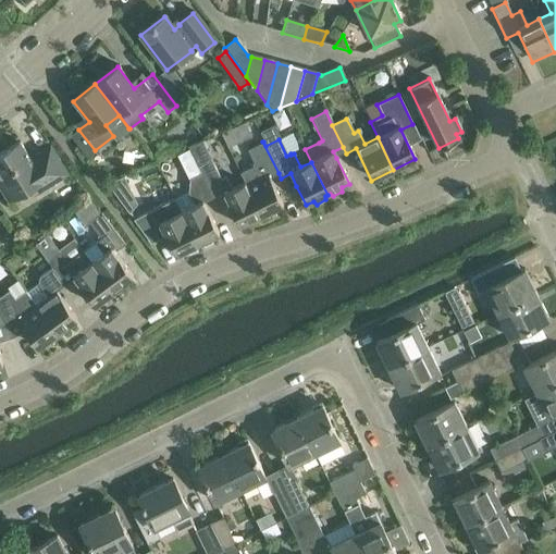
[(269,179),(279,173),(262,142),(246,150),(254,163),(251,164),(257,177),(244,184),(260,217),(282,206),(269,179)]
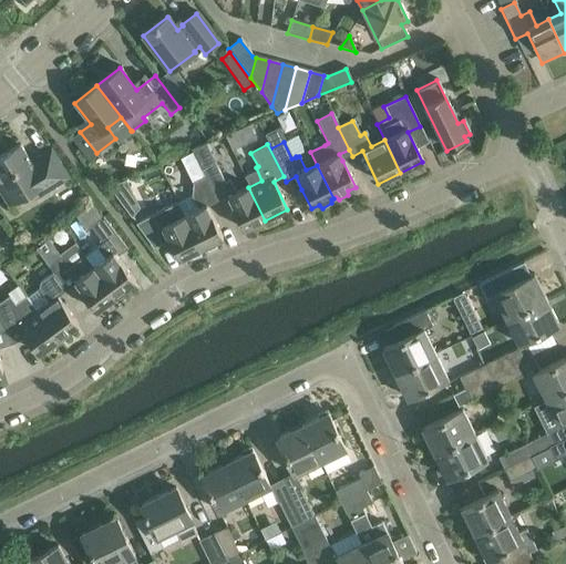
[(69,178),(51,150),(30,163),(19,146),(0,156),(0,182),(0,193),(8,206),(30,192),(34,200),(69,178)]
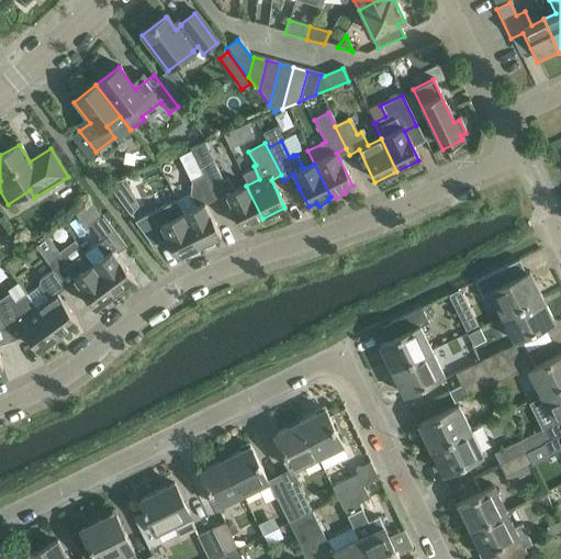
[(213,163),(199,169),(214,201),(224,196),(240,230),(262,219),(246,186),(233,192),(226,179),(222,181),(213,163)]
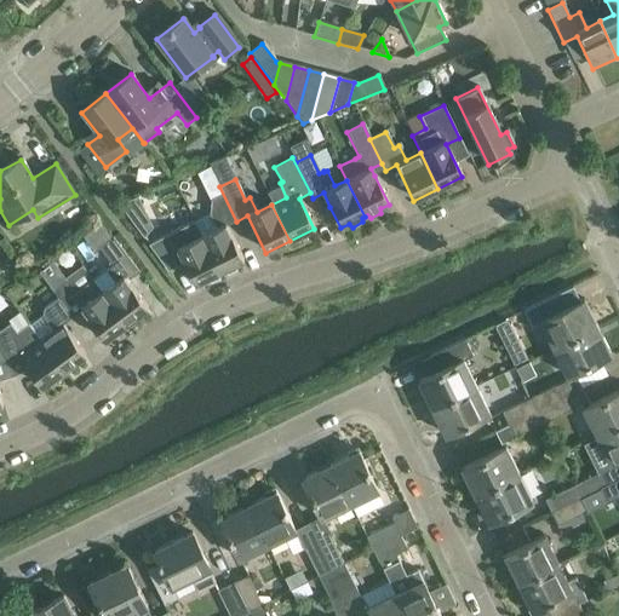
[(236,222),(219,186),(222,193),(210,199),(210,214),(194,222),(218,272),(242,262),(225,226),(236,222)]
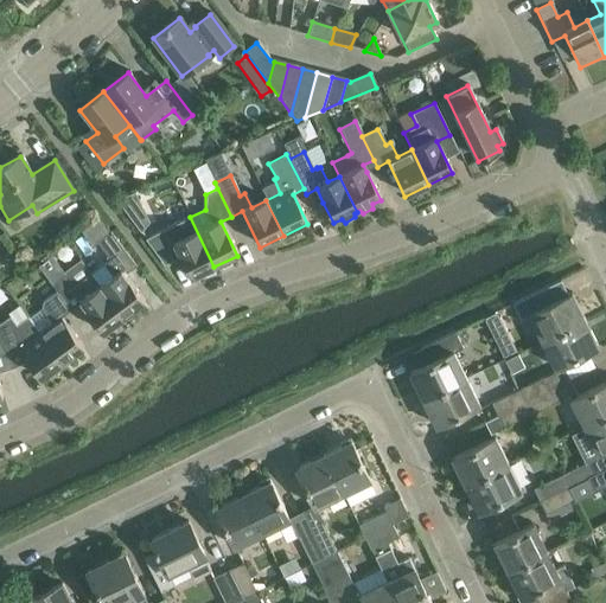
[(134,193),(116,201),(127,216),(141,209),(134,193)]
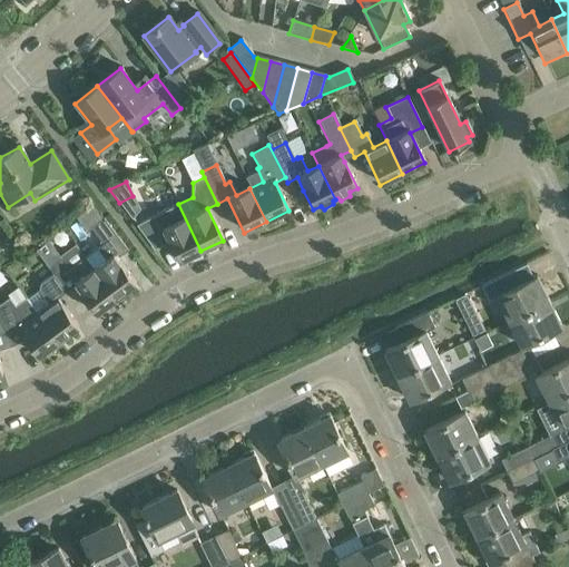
[(179,262),(200,251),(178,204),(177,205),(156,216),(136,226),(154,250),(169,242),(179,262)]
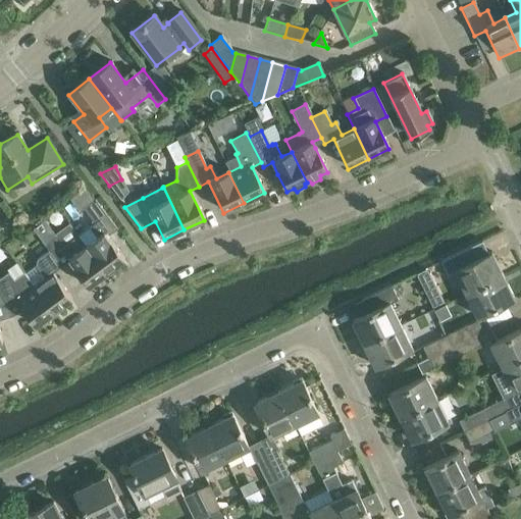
[(94,224),(77,237),(106,274),(123,260),(106,238),(116,230),(94,201),(83,209),(94,224)]
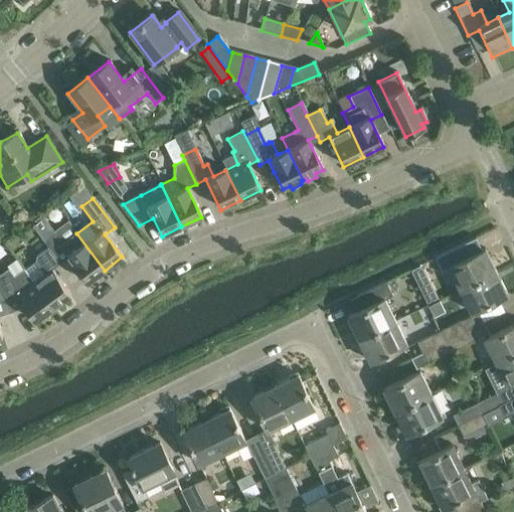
[(44,219),(32,228),(43,242),(47,248),(59,265),(67,259),(78,273),(81,278),(87,284),(105,271),(76,233),(65,241),(62,244),(53,232),(44,219)]
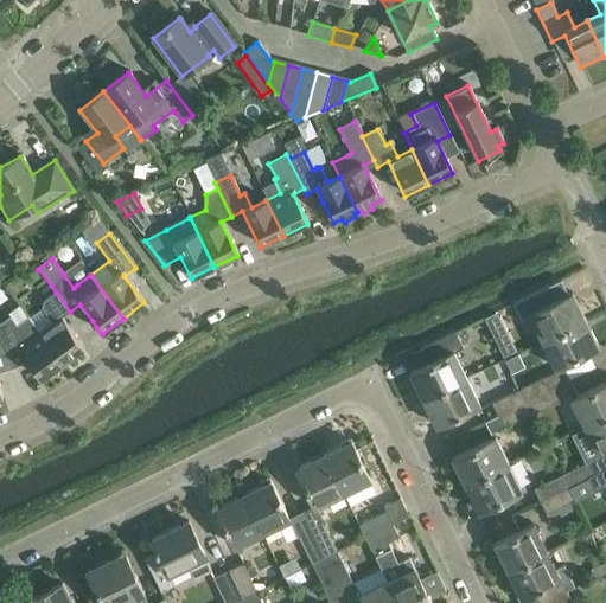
[(541,342),(584,321),(571,295),(567,296),(560,281),(512,305),(520,320),(528,315),(541,342)]
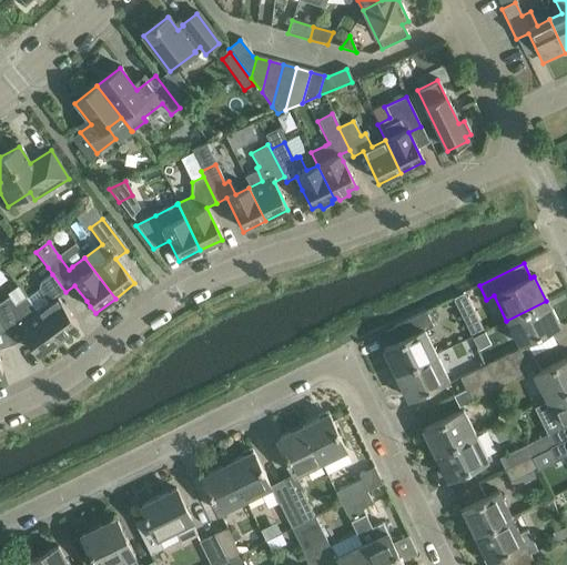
[(39,291),(27,300),(58,341),(78,326),(64,309),(57,299),(66,292),(52,274),(39,284),(39,291)]
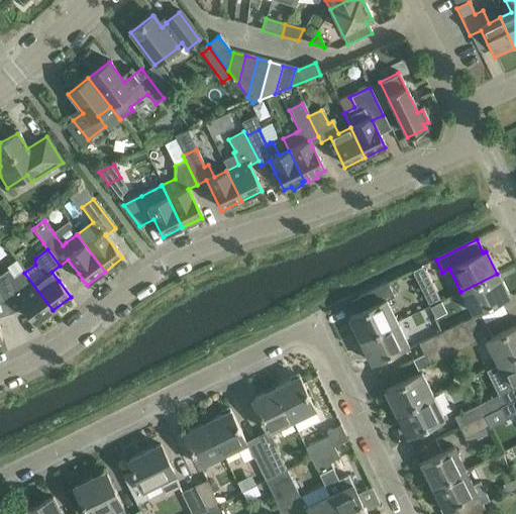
[(424,266),(412,272),(418,285),(430,279),(424,266)]
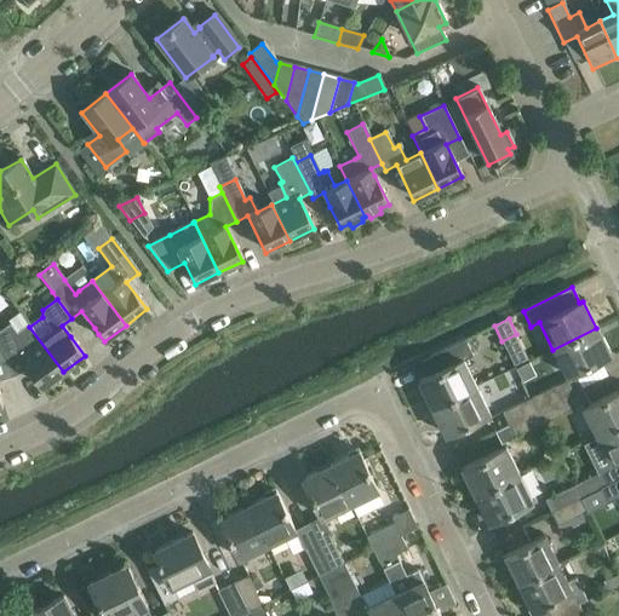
[(0,353),(12,376),(13,376),(26,367),(41,389),(63,372),(29,327),(27,324),(16,333),(9,323),(0,329),(0,353)]
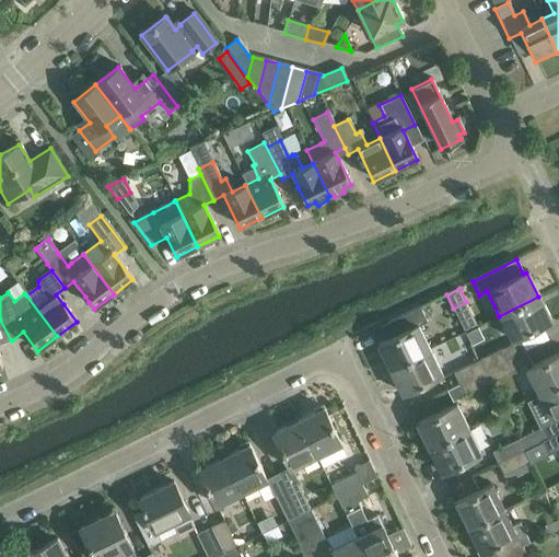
[(550,321),(538,297),(499,316),(511,340),(550,321)]
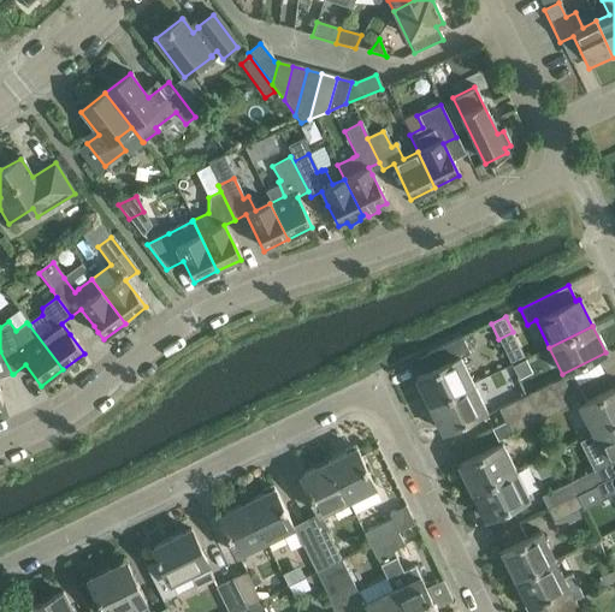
[(429,406),(472,385),(459,358),(469,354),(462,340),(435,354),(442,367),(415,380),(429,406)]
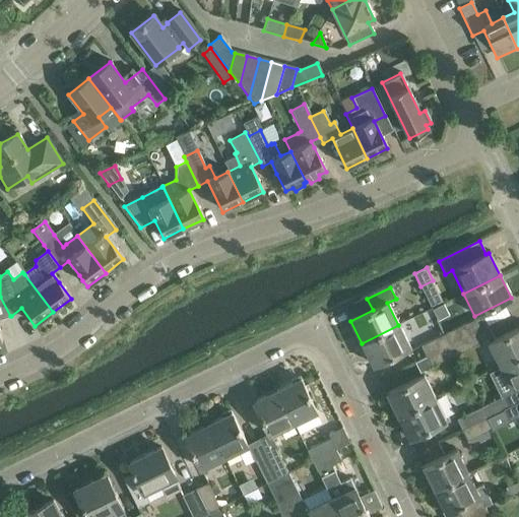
[(0,319),(10,316),(0,297),(0,341),(1,341),(0,336),(0,319)]
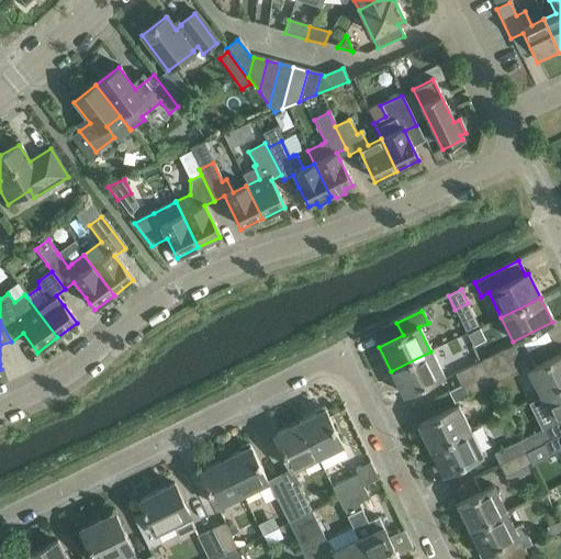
[(520,342),(480,362),(485,373),(526,354),(520,342)]
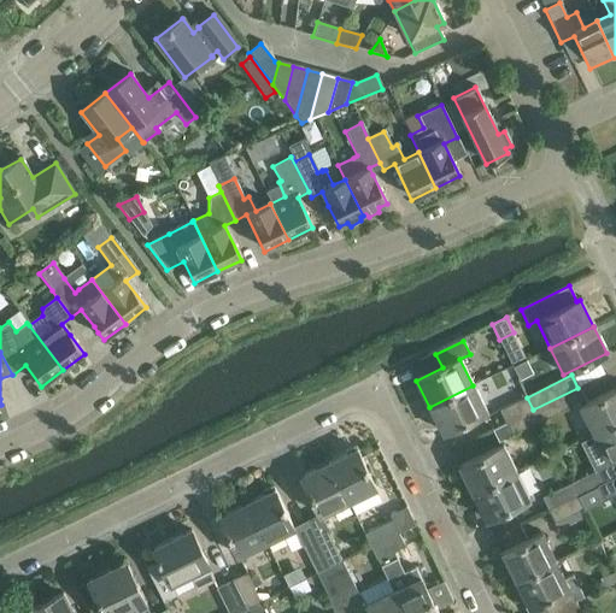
[(486,413),(473,385),(429,407),(443,435),(486,413)]
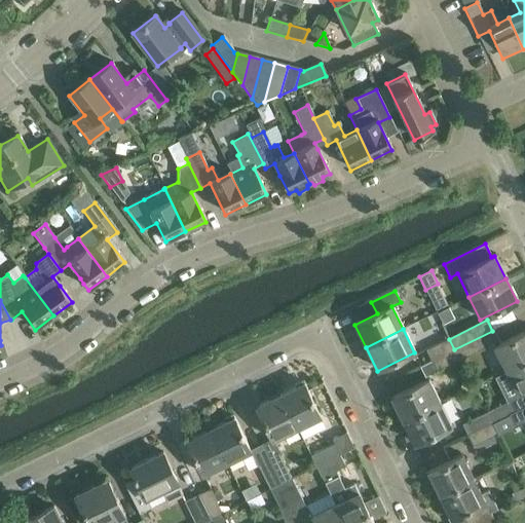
[(498,341),(492,331),(454,349),(459,361),(498,341)]
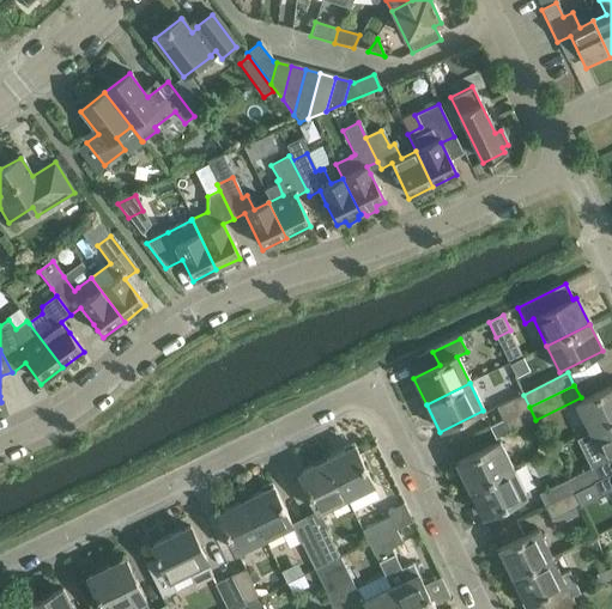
[(589,432),(611,420),(611,387),(576,406),(589,432)]
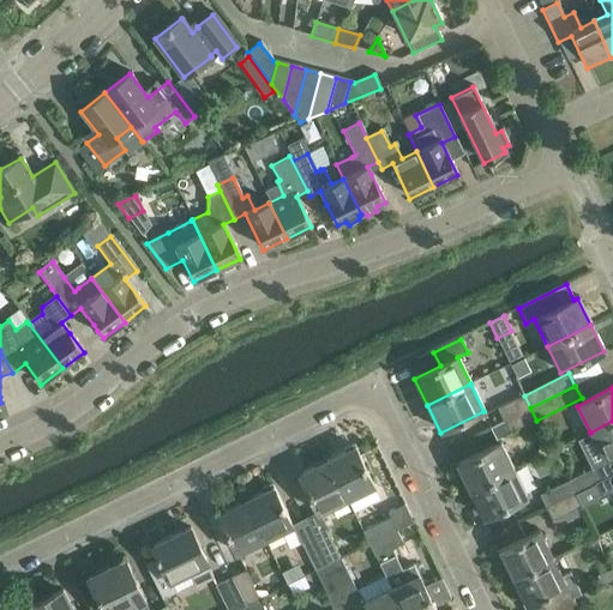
[(503,422),(530,408),(524,396),(497,410),(503,422)]
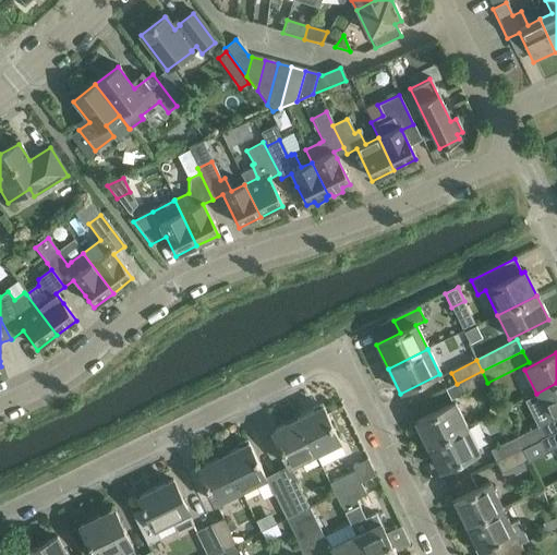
[(487,383),(482,371),(457,384),(445,389),(450,401),(487,383)]
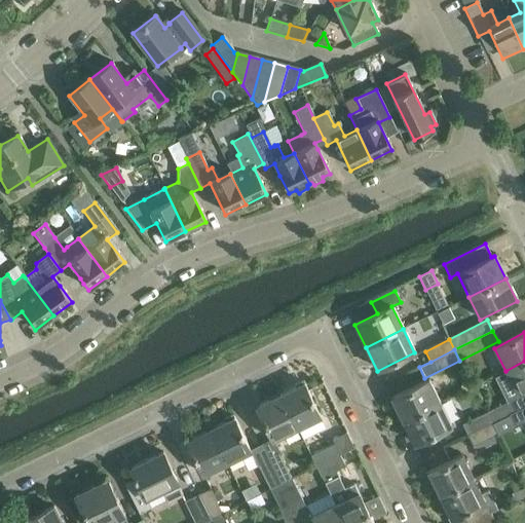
[(524,361),(505,371),(518,398),(485,414),(491,424),(510,415),(524,407),(524,361)]
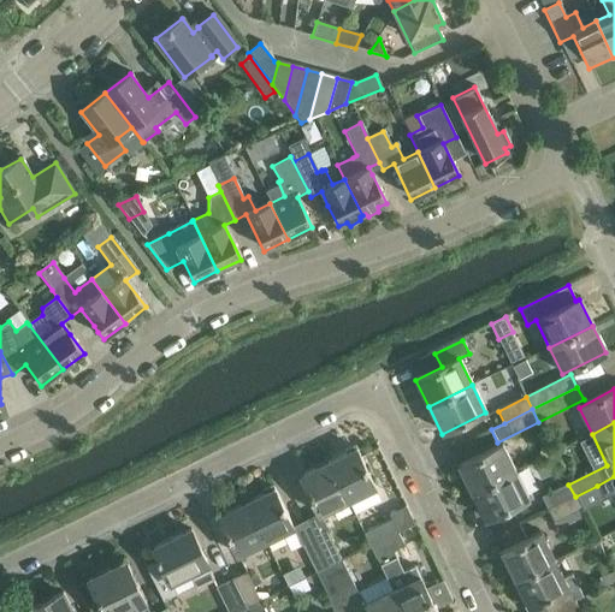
[(472,494),(514,473),(501,445),(457,467),(472,494)]
